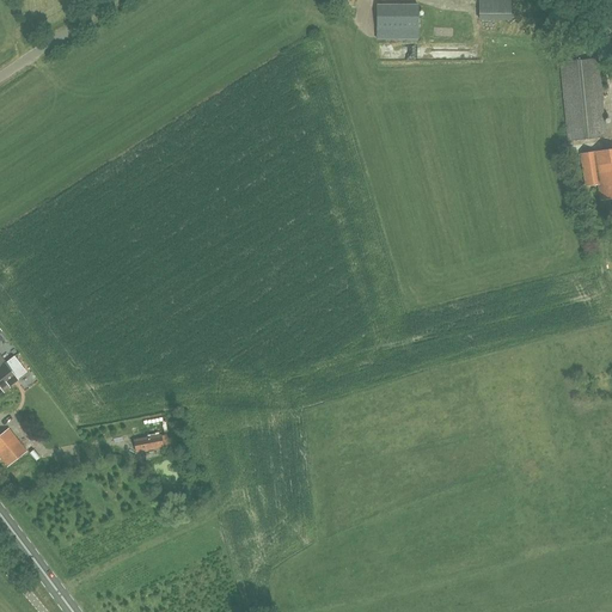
[(509,0),(478,0),(478,20),(510,20),(509,0)]
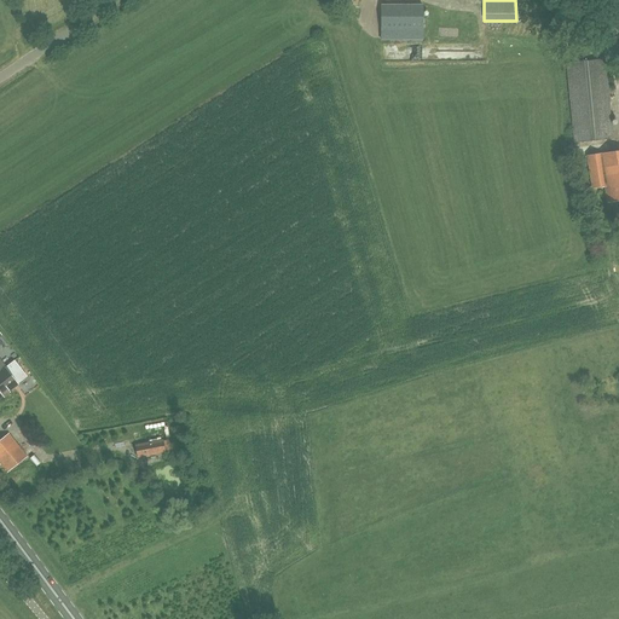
[(382,30),(422,30),(422,5),(382,5),(382,30)]
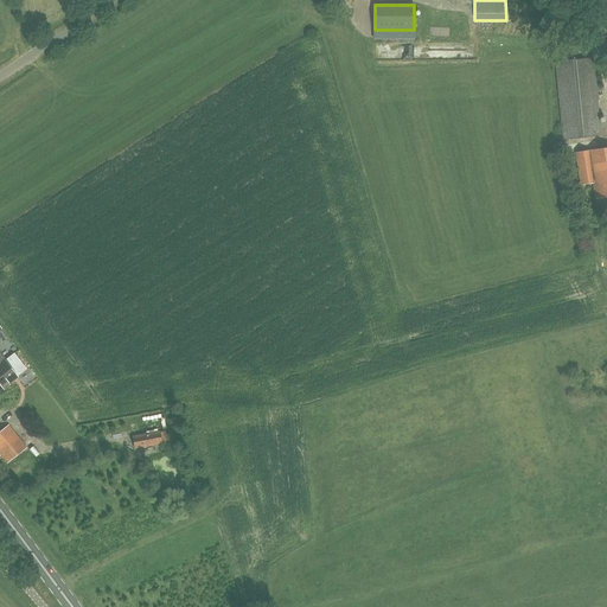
[(600,135),(593,58),(555,62),(563,139),(600,135)]
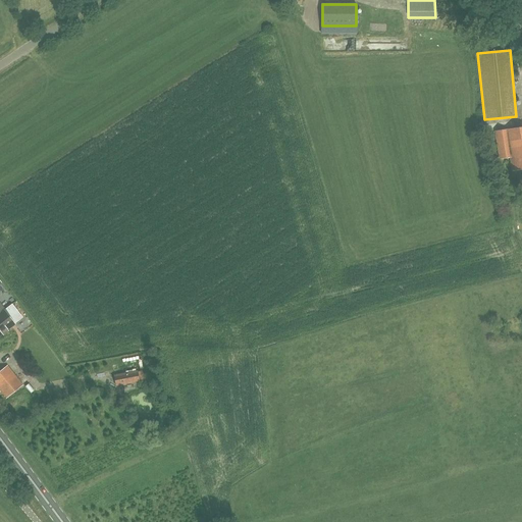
[(521,169),(521,126),(496,132),(500,159),(510,158),(512,171),(521,169)]
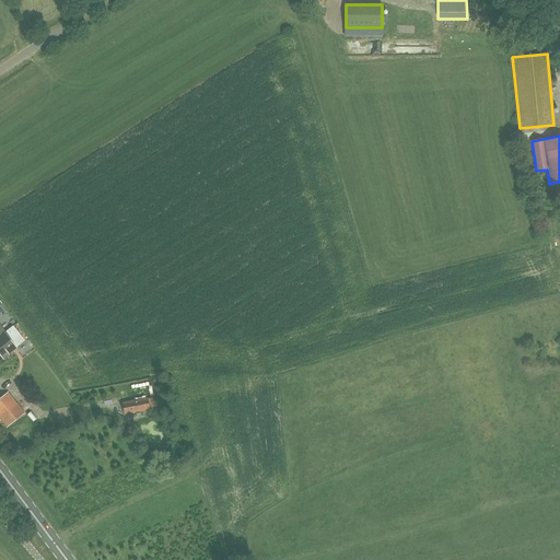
[(0,334),(0,333),(0,358),(15,346),(3,331),(0,334)]
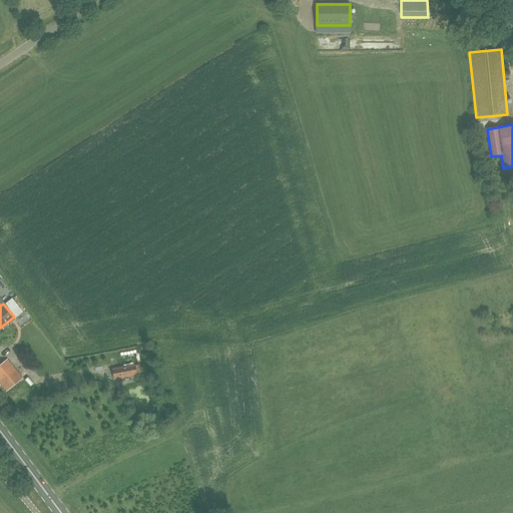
[(21,379),(7,360),(0,365),(0,383),(6,391),(21,379)]
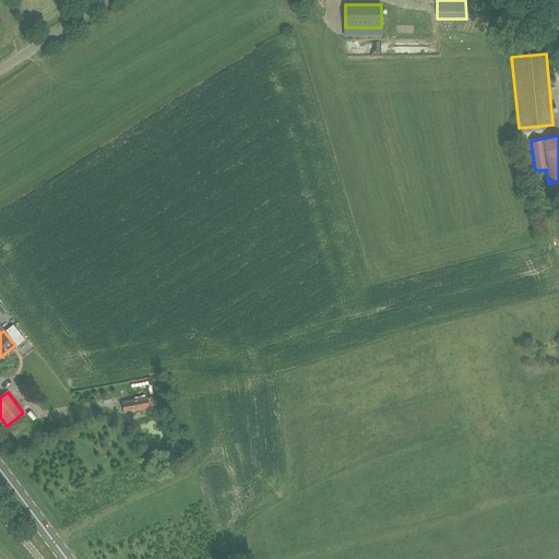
[(121,402),(123,414),(150,408),(147,397),(121,402)]
